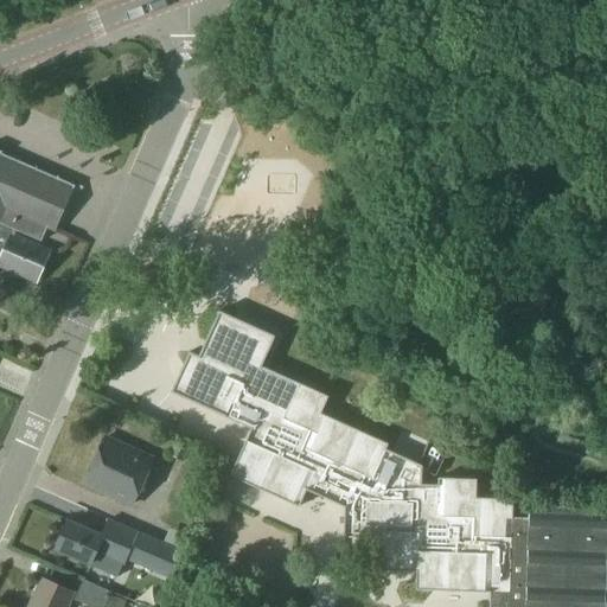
[(216,132),(203,165),(223,173),(219,184),(253,196),(253,193),(296,211),(319,154),(291,142),(296,127),(242,106),(230,136),(216,132)]
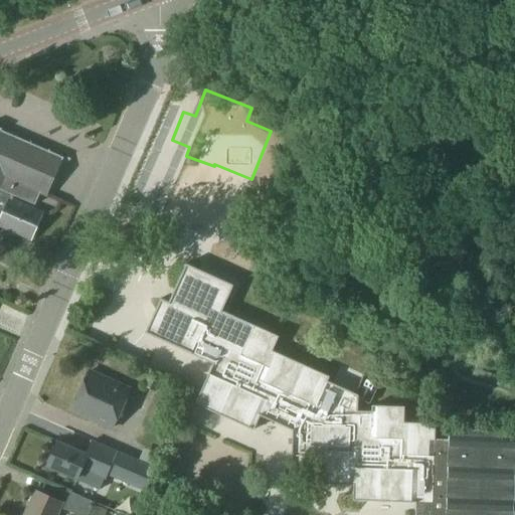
[(0,217),(8,198),(11,200),(13,196),(34,205),(39,193),(45,195),(60,160),(0,133),(0,217)]
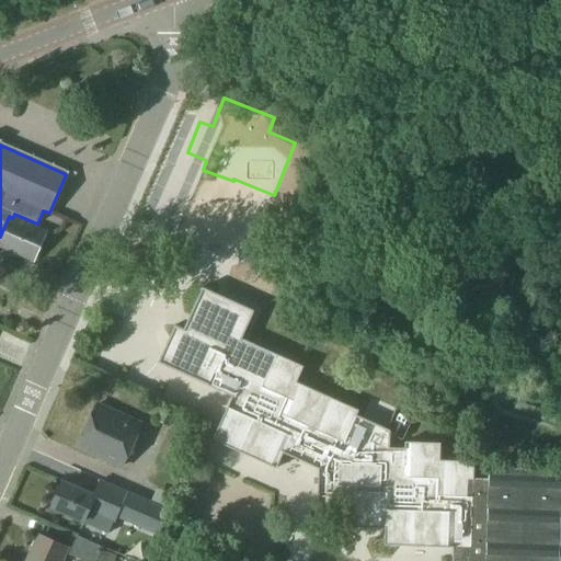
[(12,218),(9,216),(0,237),(0,248),(33,262),(46,232),(12,218)]
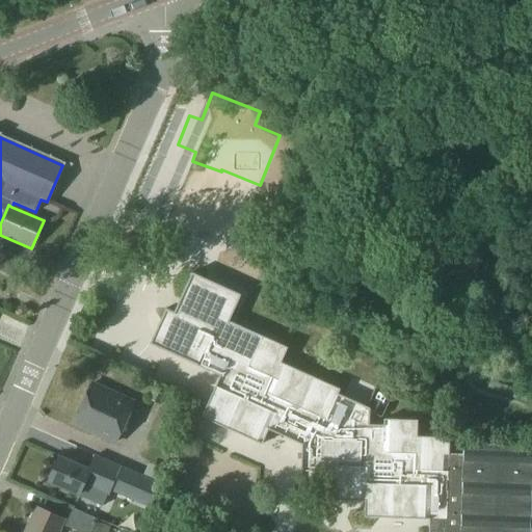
[(239,234),(262,244),(269,230),(245,219),(239,234)]
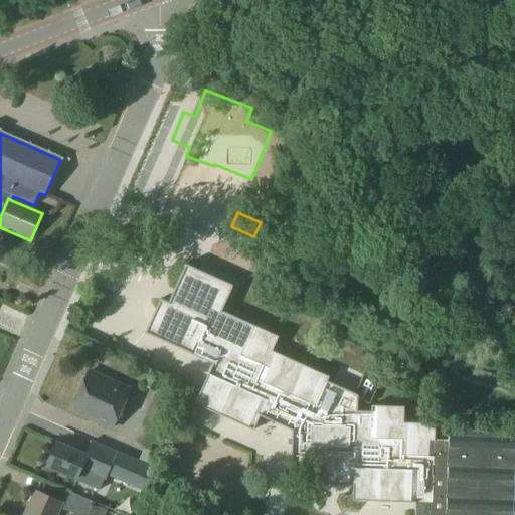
[(155,310),(145,333),(214,364),(195,404),(253,432),(261,416),(291,431),(290,467),(323,468),(322,483),(354,485),(353,500),(416,502),(416,495),(426,495),(427,470),(434,470),(435,441),(436,424),(404,423),(404,407),(372,406),(372,412),(357,412),(357,406),(356,395),(328,383),(330,379),(273,352),(280,337),(249,324),(223,311),(234,286),(201,271),(185,264),(174,290),(173,292),(168,302),(160,299),(155,310)]
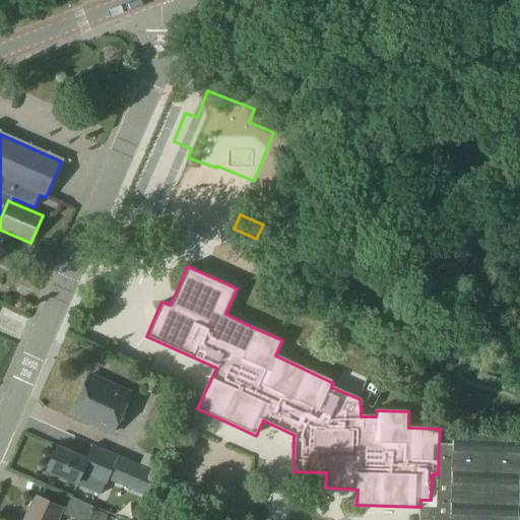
[(114,432),(131,393),(89,375),(72,413),(114,432)]
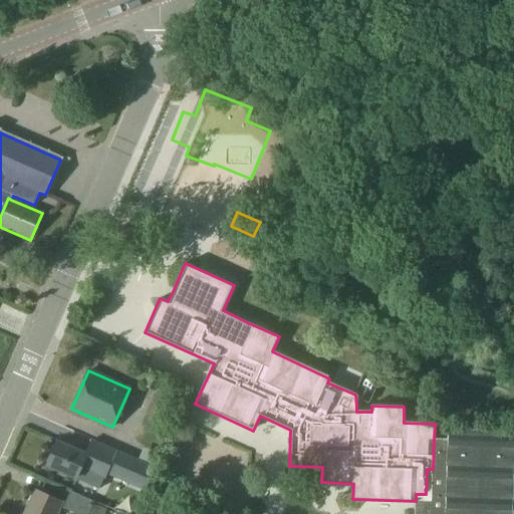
[(160,380),(161,377),(149,372),(143,386),(155,391),(156,389),(160,380)]
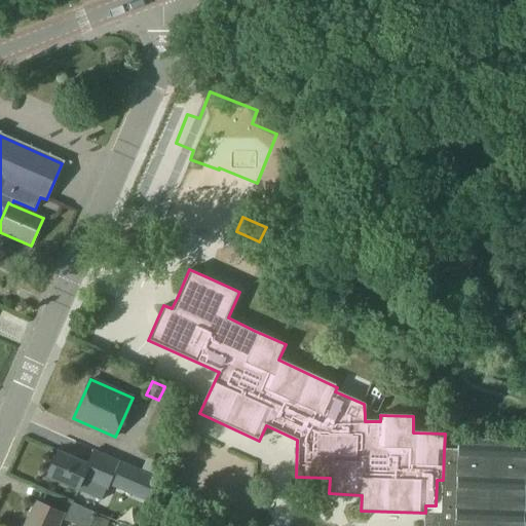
[(525,525),(525,442),(459,440),(459,450),(444,450),(443,480),(437,480),(436,505),(425,505),(425,513),(424,525),(525,525)]
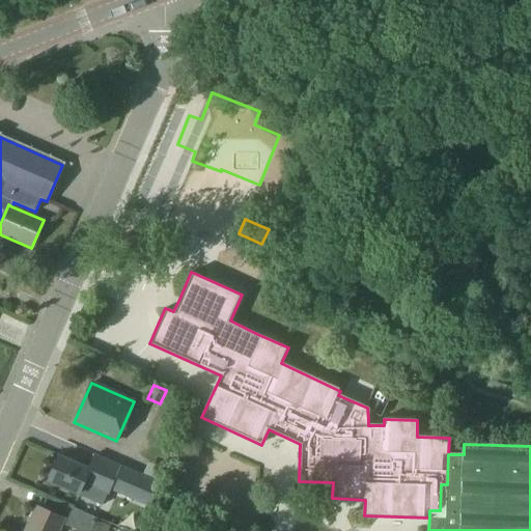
[(103,505),(120,466),(94,454),(88,469),(59,456),(49,480),(79,494),(78,495),(103,505)]
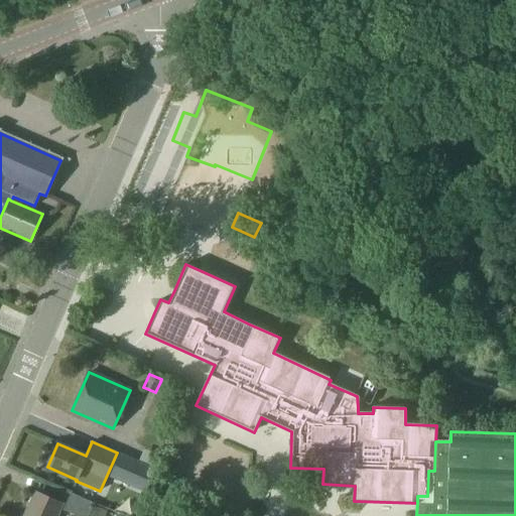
[(109,477),(147,493),(156,474),(118,457),(109,477)]
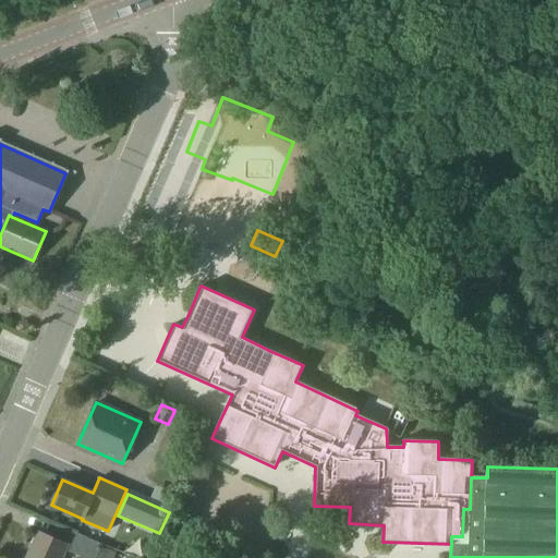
[(62,557),(69,545),(39,532),(27,557),(62,557)]
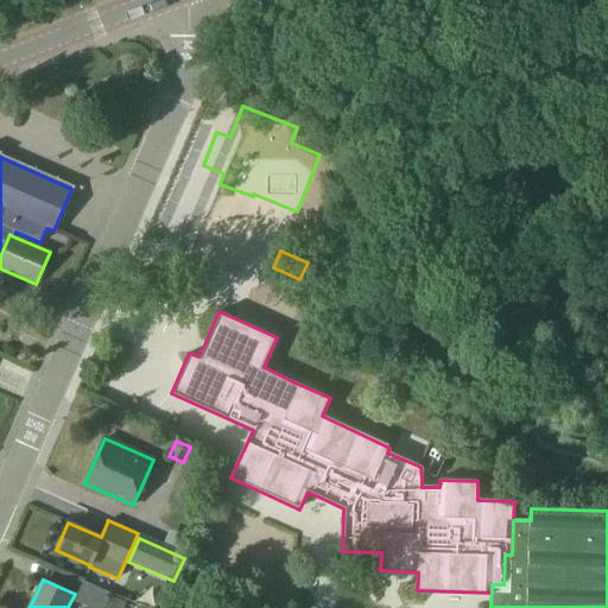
[(92,607),(103,607),(111,593),(83,581),(75,601),(92,607)]
